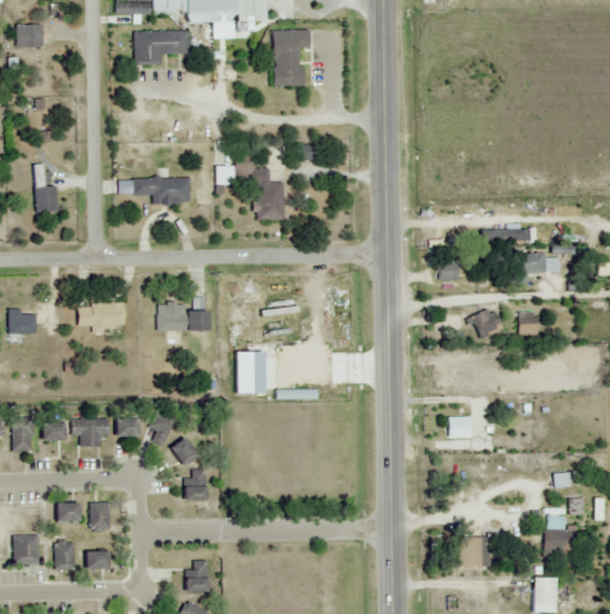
[(117,0),(118,15),(148,15),(148,0),(117,0)]
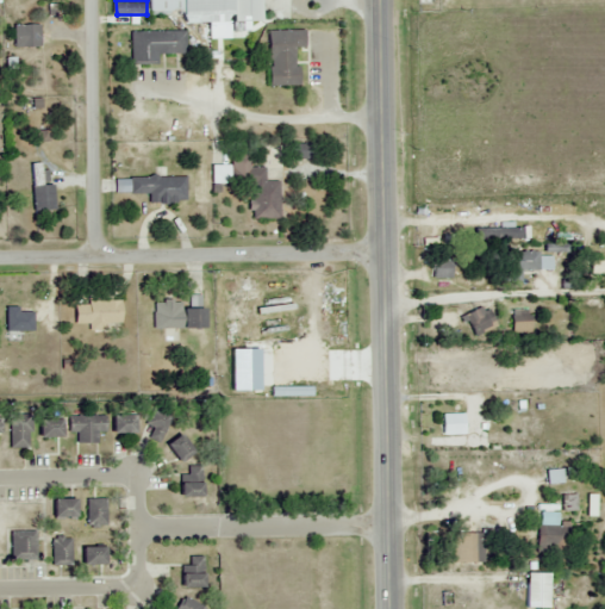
[(151,0),(151,13),(203,13),(203,0),(234,0),(235,22),(263,22),(262,0),(151,0)]
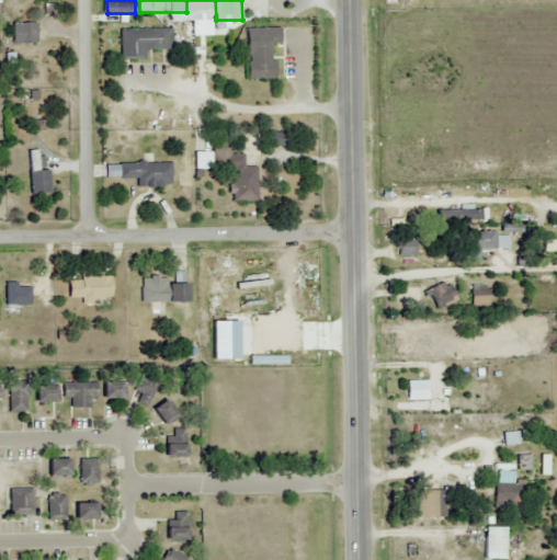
[(15,43),(40,43),(40,22),(15,22),(15,43)]
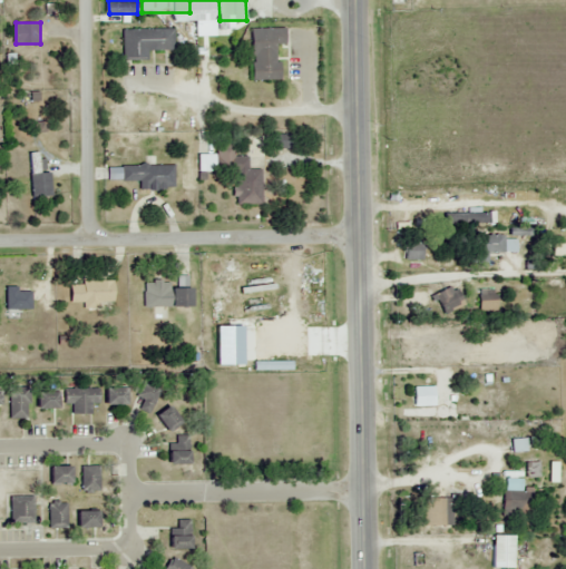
[(126,29),(126,59),(150,59),(150,49),(177,49),(177,29),(126,29)]
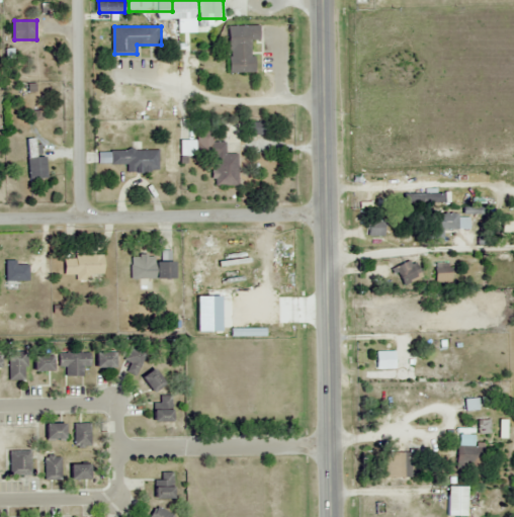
[(232,72),(255,72),(254,40),(261,40),(261,26),(232,26),(232,72)]
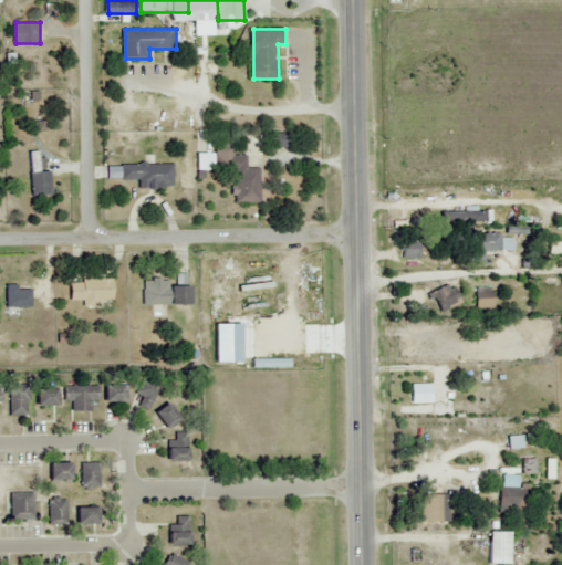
[(33,150),(33,196),(53,196),(53,169),(45,169),(45,158),(41,158),(41,150),(33,150)]
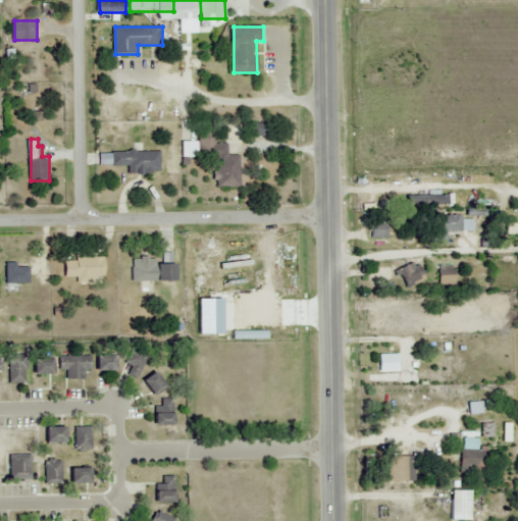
[(229,143),(206,143),(206,157),(218,157),(218,187),(242,187),(242,155),(229,155),(229,143)]
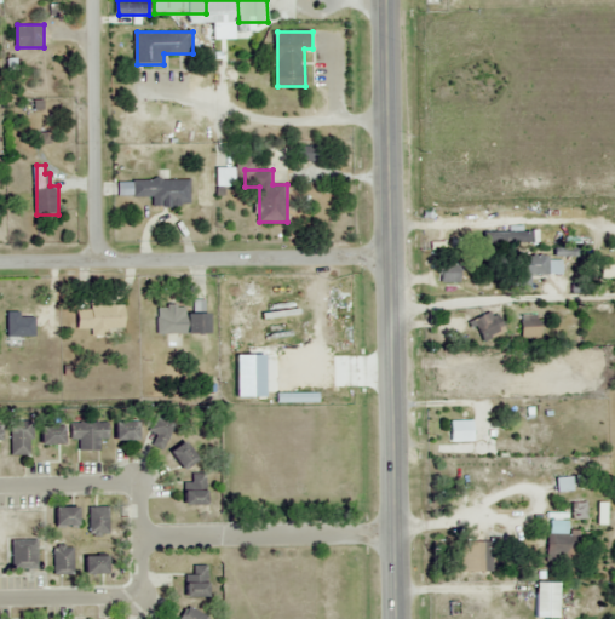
[(191,178),(136,178),(136,195),(155,195),(155,204),(191,204),(191,178)]
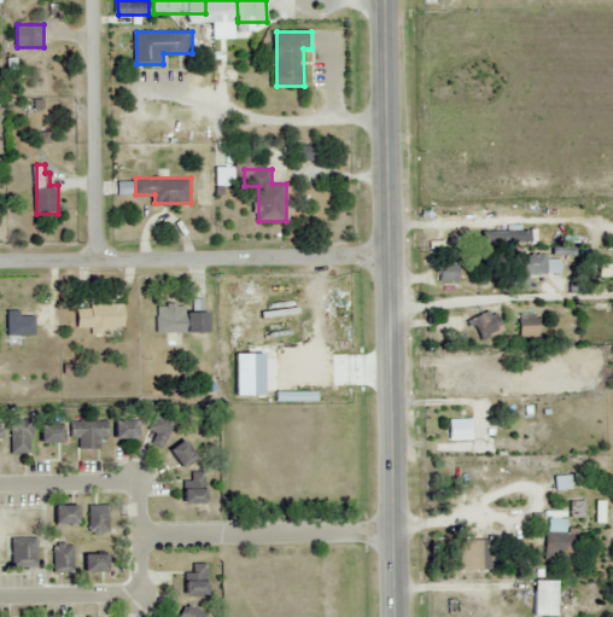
[(494,228),(494,245),(542,245),(542,228),(494,228)]
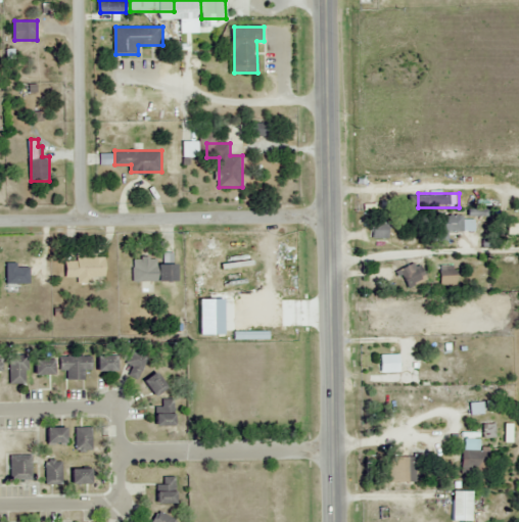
[(434,216),(434,241),(449,241),(449,231),(476,231),(476,216),(434,216)]
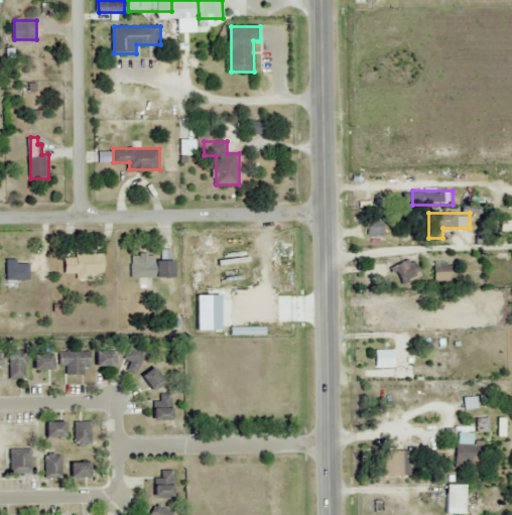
[(503,230),(511,230),(511,218),(503,218),(503,230)]
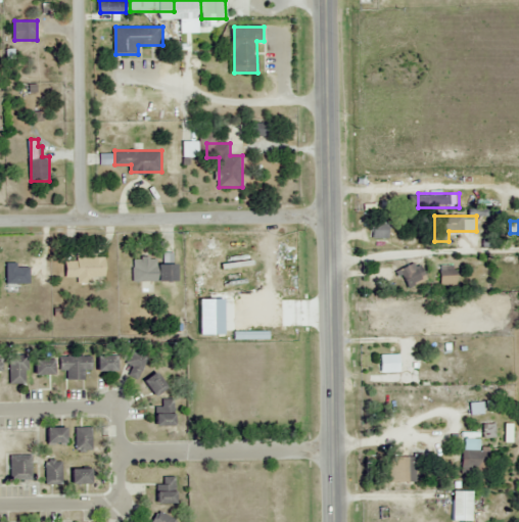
[(135,281),(177,281),(177,264),(157,263),(157,257),(135,256),(135,281)]
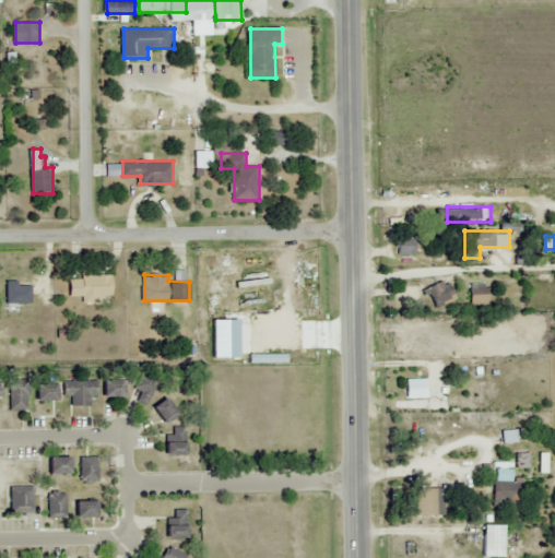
[(71,296),(113,296),(113,275),(71,275),(71,296)]
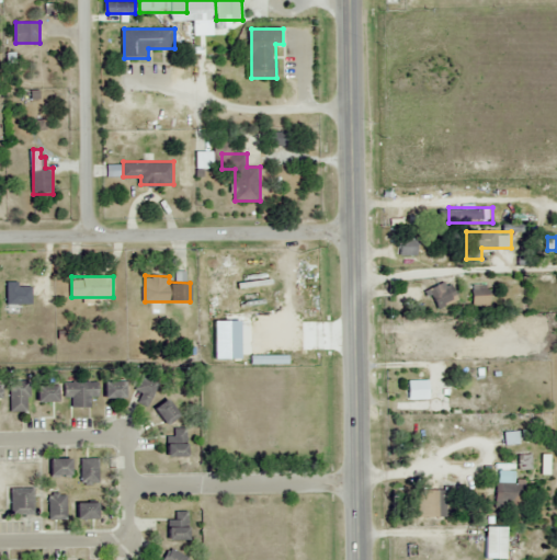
[(438,309),(461,300),(452,280),(429,289),(438,309)]
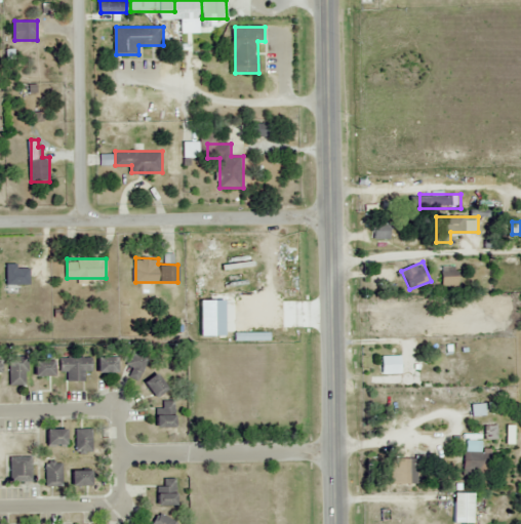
[(31,268),(8,268),(8,284),(31,284),(31,268)]
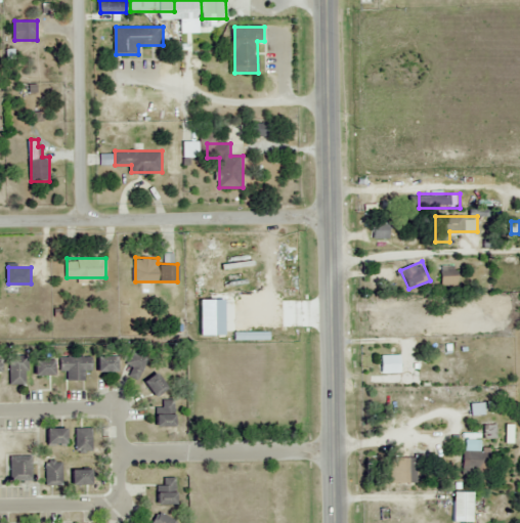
[(459,286),(459,267),(443,267),(443,286),(459,286)]
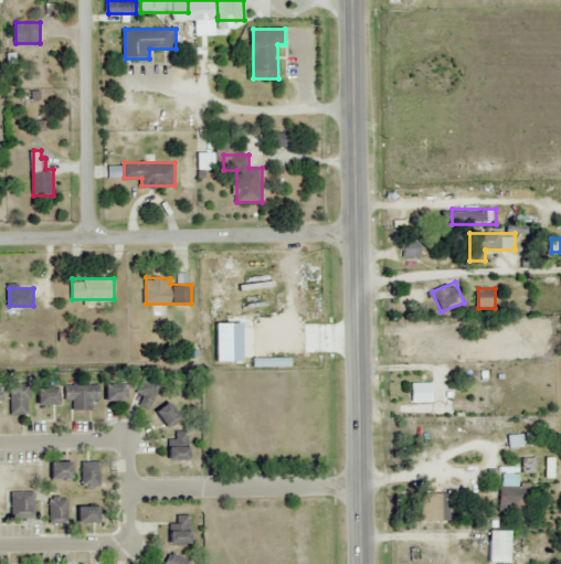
[(141,406),(155,410),(162,382),(145,378),(140,393),(145,394),(141,406)]
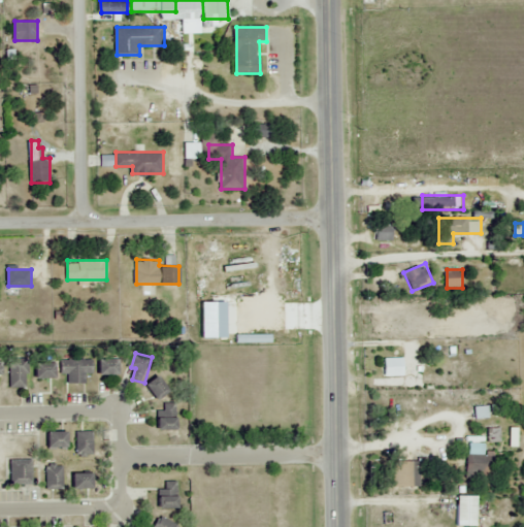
[(404,357),(385,357),(385,375),(404,375),(404,357)]
